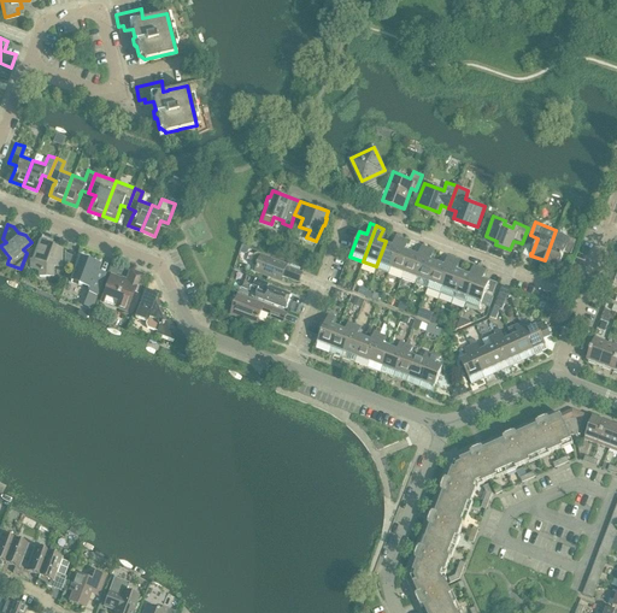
[(556,230),(545,260),(558,265),(559,264),(558,264),(564,249),(571,252),(576,239),(556,230)]
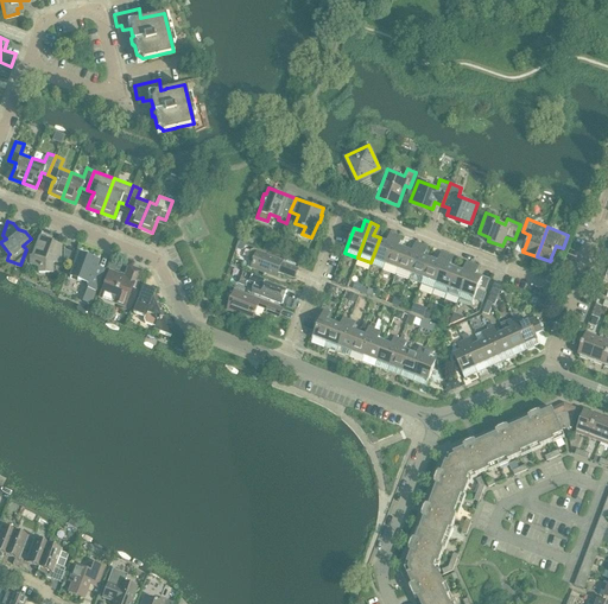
[(59,260),(61,243),(46,239),(49,233),(40,230),(29,261),(38,265),(38,271),(51,271),(51,260),(59,260)]
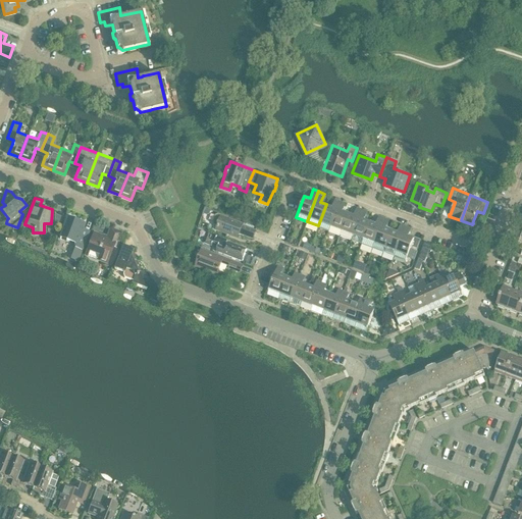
[(328,229),(341,200),(334,198),(331,206),(326,204),(318,225),(328,229)]
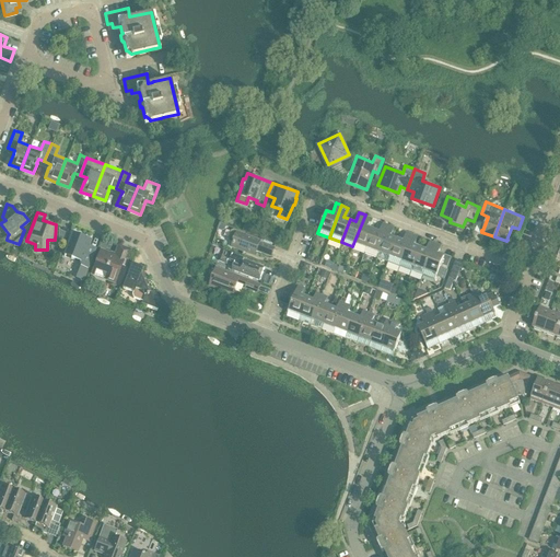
[(364,251),(373,228),(368,225),(371,217),(365,215),(352,246),(364,251)]
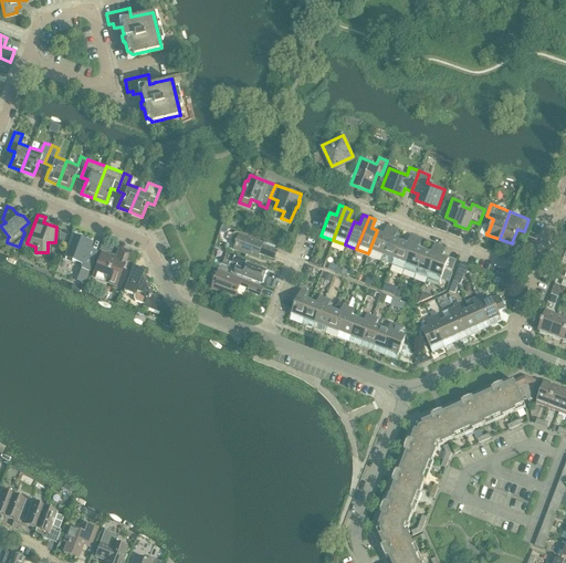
[(380,258),(392,226),(387,223),(383,232),(377,230),(368,253),(380,258)]
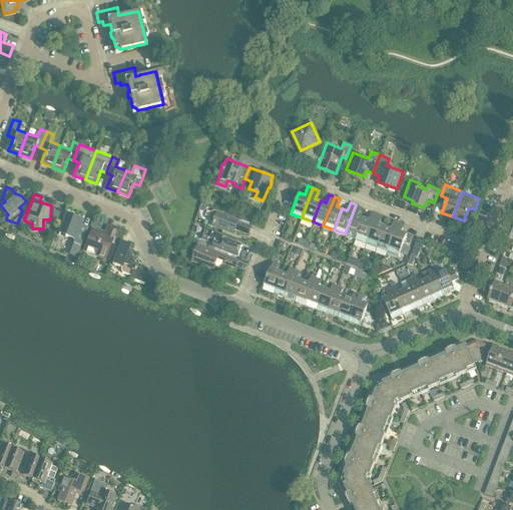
[(355,237),(364,216),(358,214),(361,206),(356,204),(345,233),(355,237)]
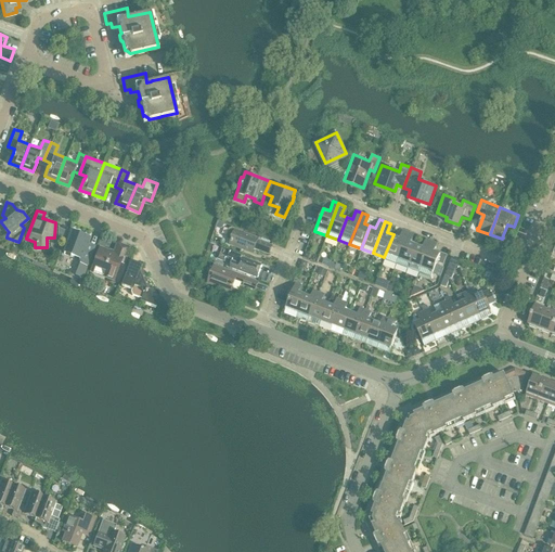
[(272,243),(257,238),(258,236),(232,226),(230,227),(227,233),(229,236),(231,238),(230,243),(252,252),(254,246),(269,252),(272,243)]
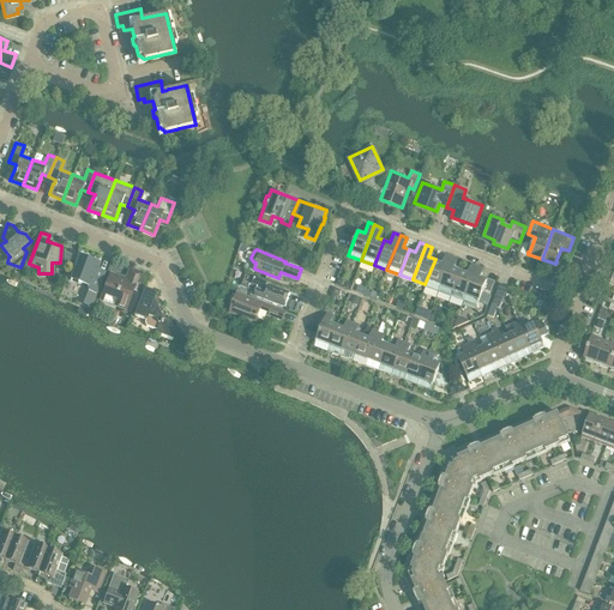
[(438,289),(451,254),(445,252),(441,261),(435,259),(425,284),(438,289)]
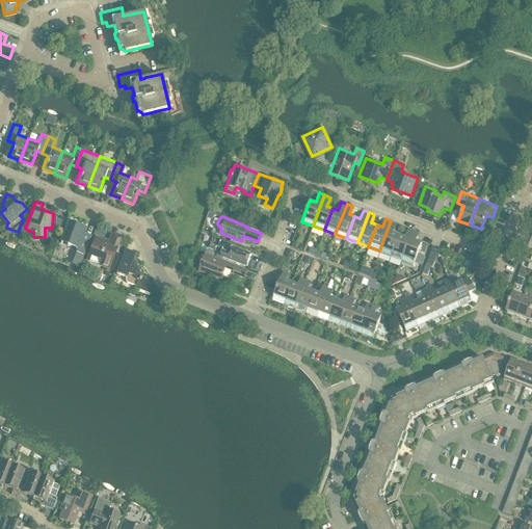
[(83,253),(90,234),(84,232),(86,226),(69,219),(60,241),(77,247),(76,250),(83,253)]
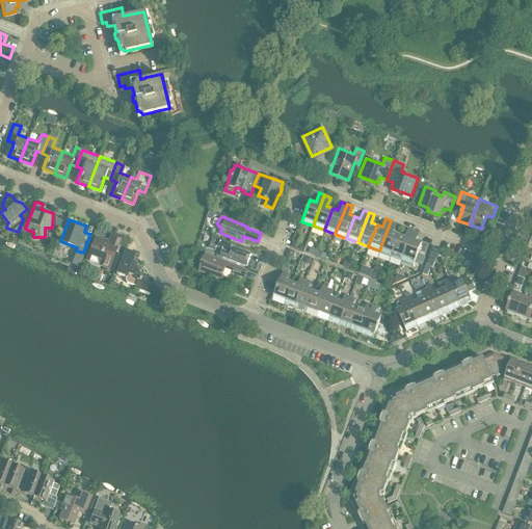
[(391,255),(399,233),(394,231),(397,222),(391,220),(379,250),(391,255)]
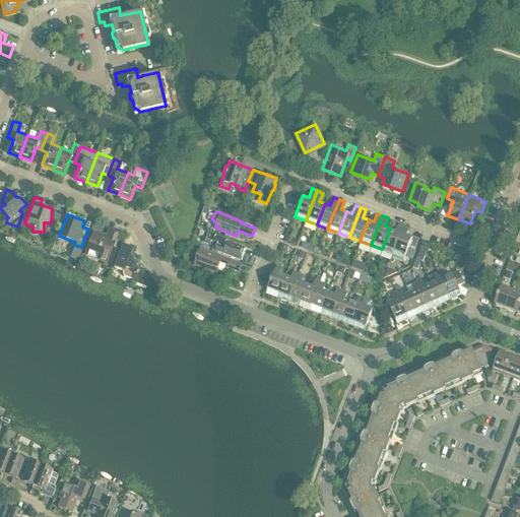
[(393,253),(404,223),(398,221),(395,230),(390,228),(382,249),(393,253)]
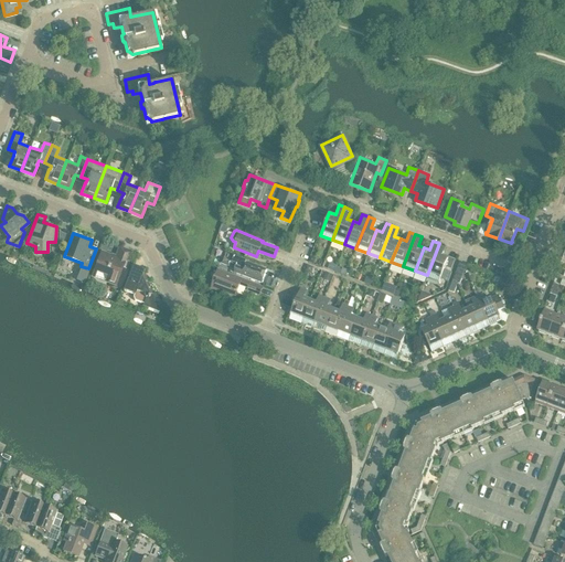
[(439,281),(445,265),(448,257),(441,254),(445,245),(439,243),(427,275),(439,281)]
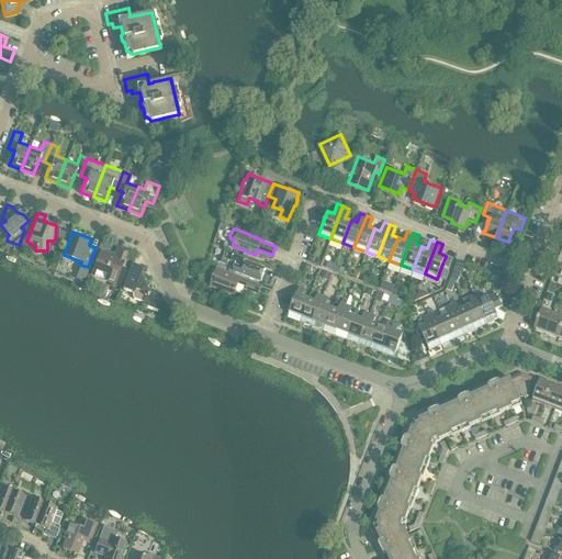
[(115,281),(122,264),(125,265),(132,248),(119,244),(114,254),(100,249),(91,272),(105,278),(115,281)]
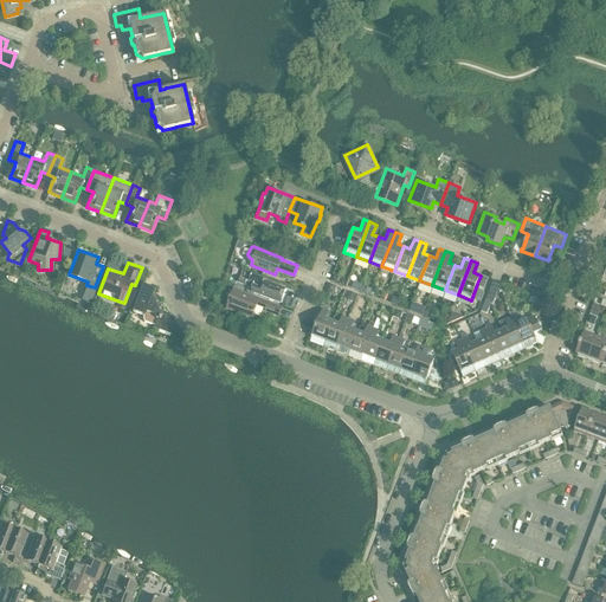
[(287,286),(274,283),(265,279),(266,277),(242,267),(237,279),(245,283),(246,279),(256,283),(253,290),(281,301),(287,286)]
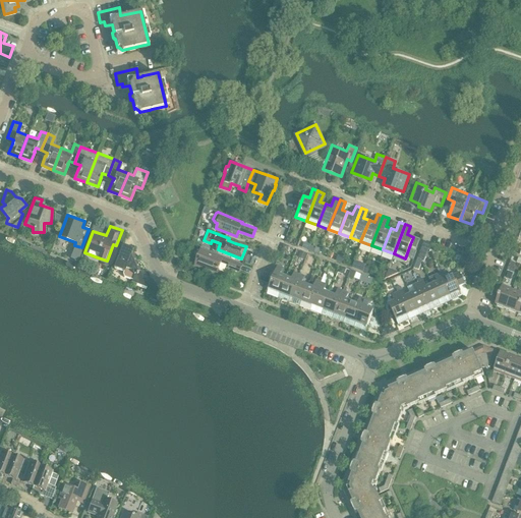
[(140,269),(135,256),(132,249),(133,247),(122,243),(113,266),(123,270),(122,272),(124,275),(131,278),(131,280),(147,286),(149,280),(143,268),(140,269)]
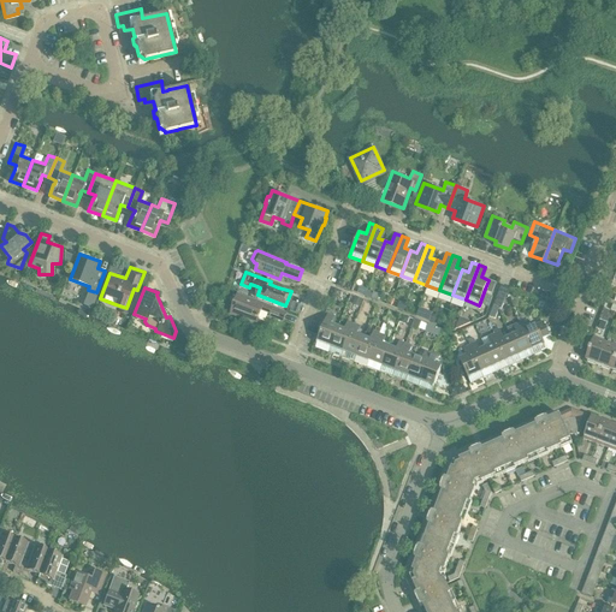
[(256,320),(261,308),(271,312),(270,314),(283,319),(286,310),(237,292),(230,312),(240,315),(240,314),(256,320)]
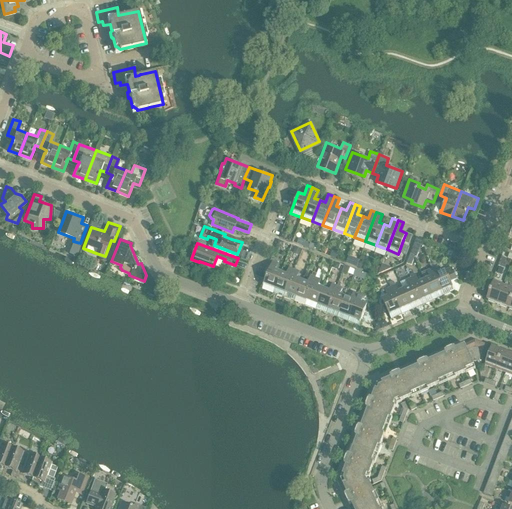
[(417,254),(419,248),(412,246),(410,251),(417,254)]
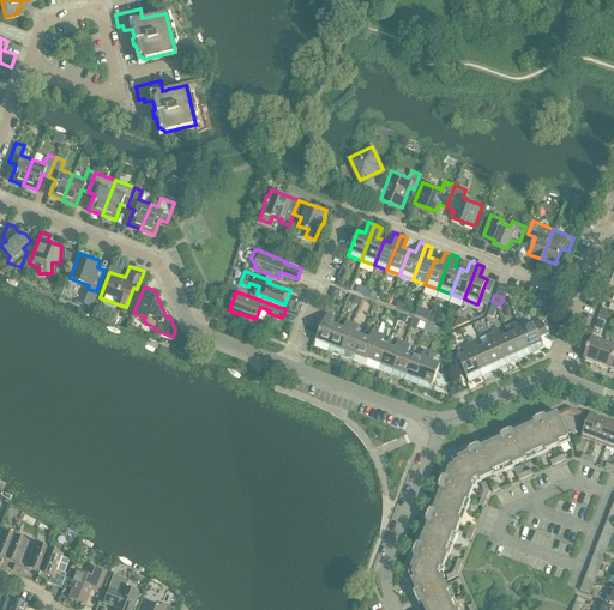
[(327,348),(337,324),(331,321),(333,313),(326,310),(314,343),(324,346),(327,348)]
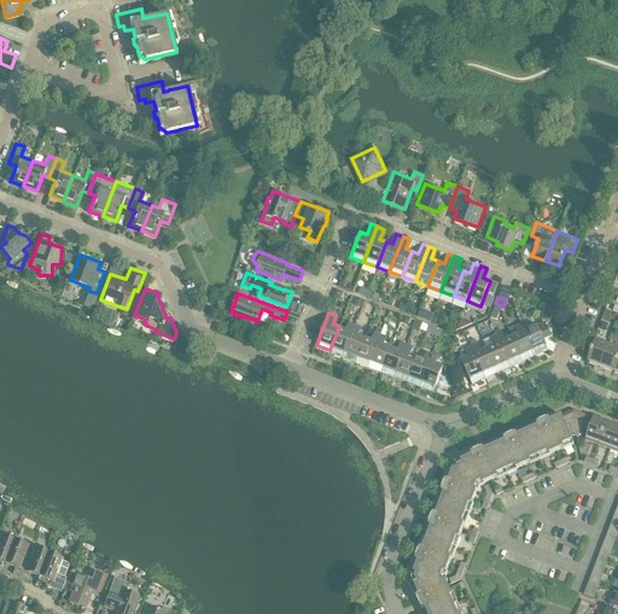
[(548,348),(543,337),(552,334),(546,320),(531,327),(528,319),(522,321),(535,354),(543,350),(543,349),(548,348)]
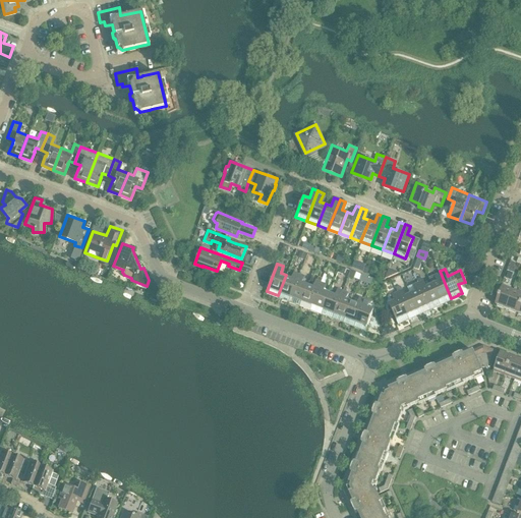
[(289,300),(299,272),(294,270),(291,277),(286,275),(278,295),(282,296),(282,297),(289,300)]
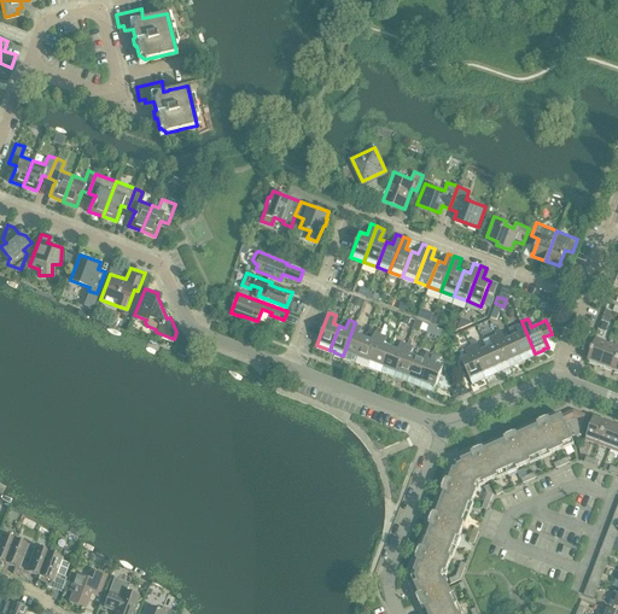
[(535,354),(522,321),(514,325),(518,332),(512,335),(523,358),(526,357),(535,354)]
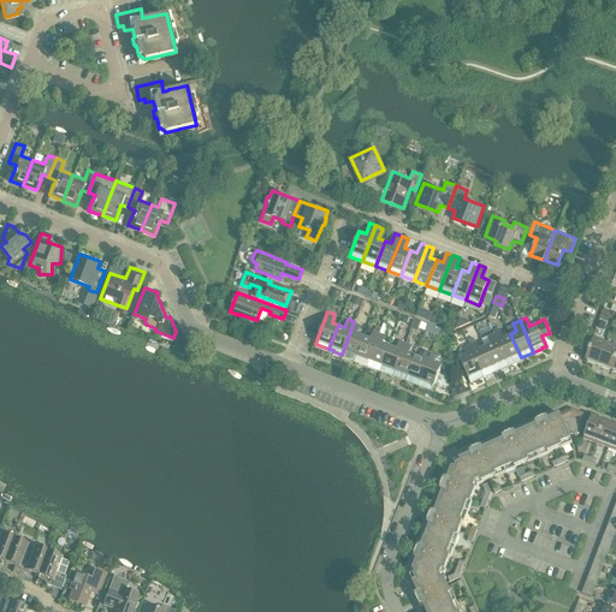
[(355,358),(363,334),(357,332),(360,324),(354,321),(342,355),(350,357),(355,358)]
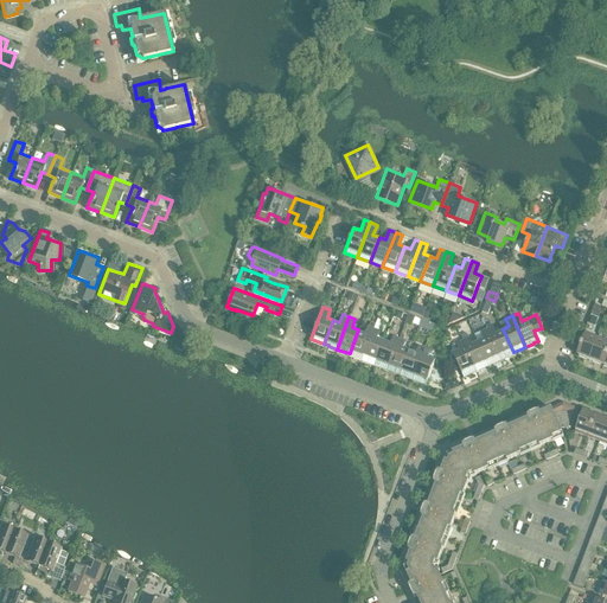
[(513,352),(503,329),(497,332),(493,324),(487,327),(502,358),(509,354),(513,352)]
